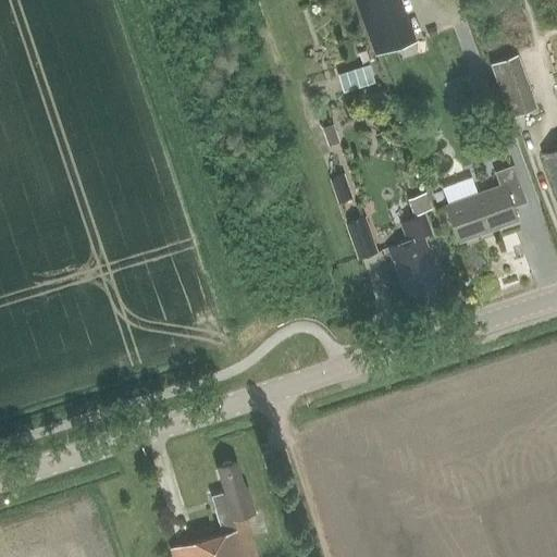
[(398,0),(353,0),(375,56),(416,39),(398,0)]
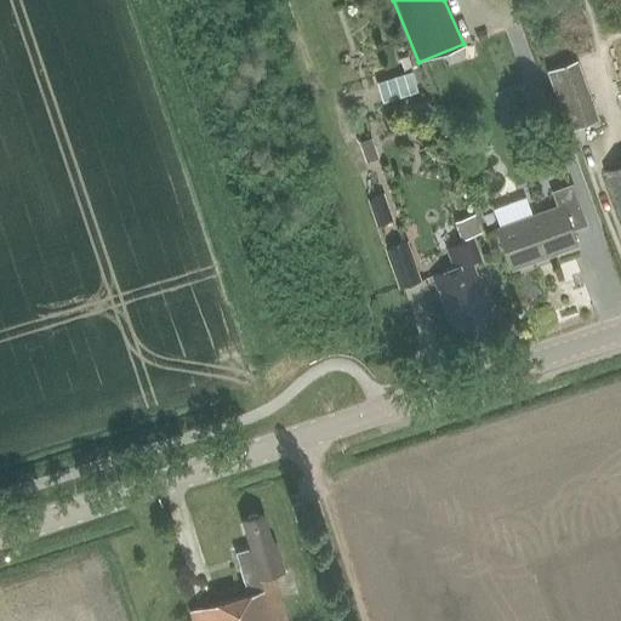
[(485,30),(474,34),(477,41),(488,38),(485,30)]
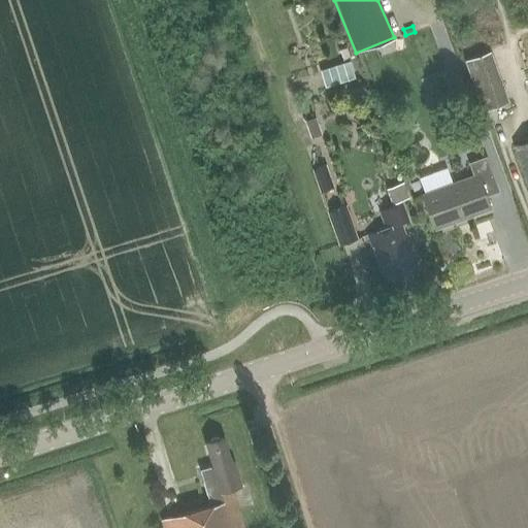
[(489,55),(467,62),(485,111),(506,104),(489,55)]
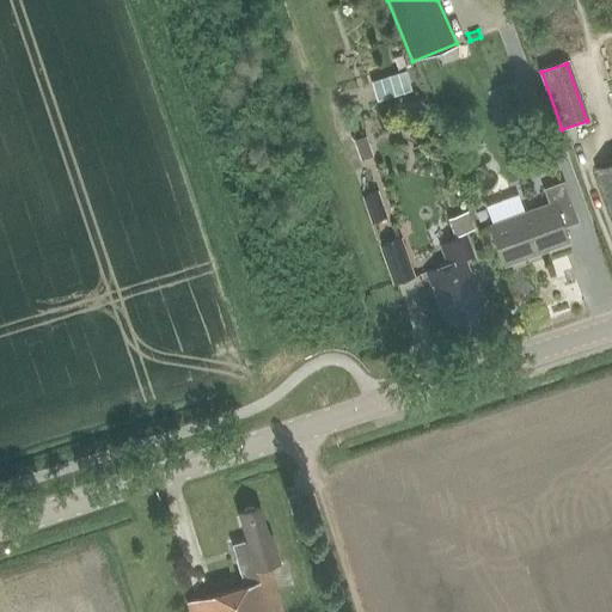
[(405,71),(371,81),(377,101),(411,90),(405,71)]
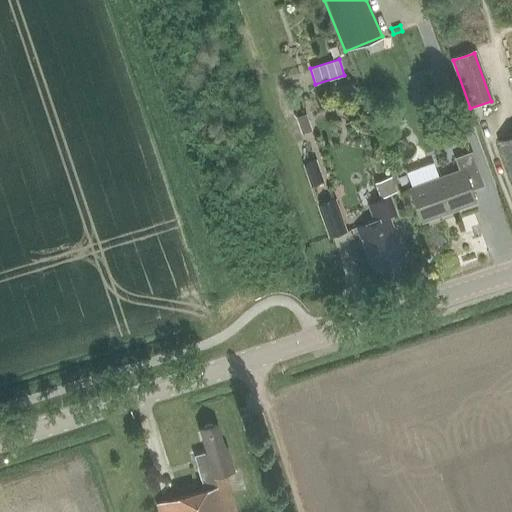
[(306,114),(296,118),(301,134),(312,131),(306,114)]
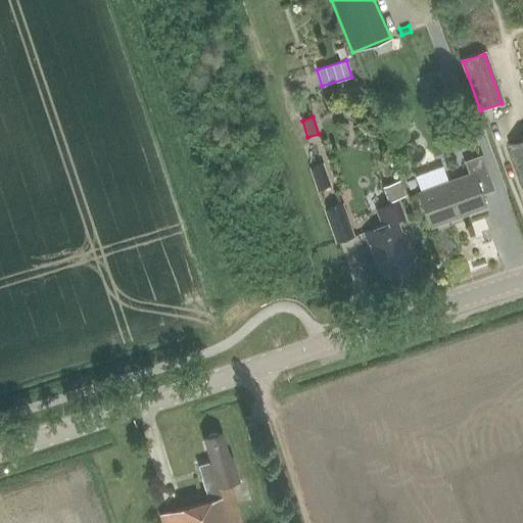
[(522,140),(510,145),(522,182),(522,140)]
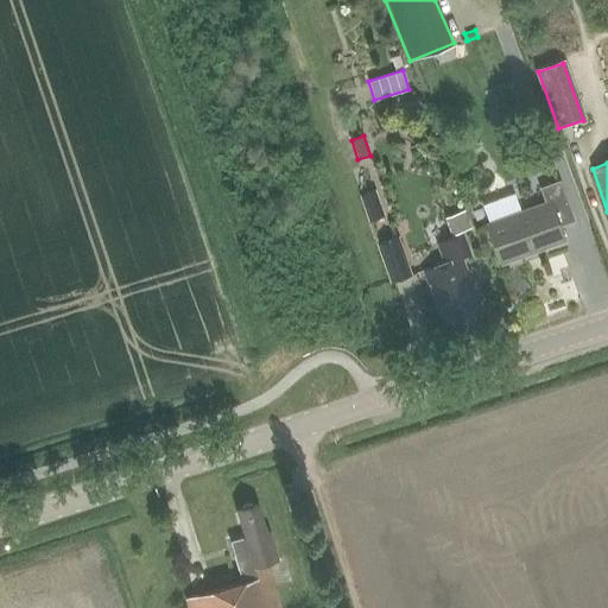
[(559,227),(576,222),(561,181),(540,189),(546,206),(488,227),(501,263),(564,240),(559,227)]
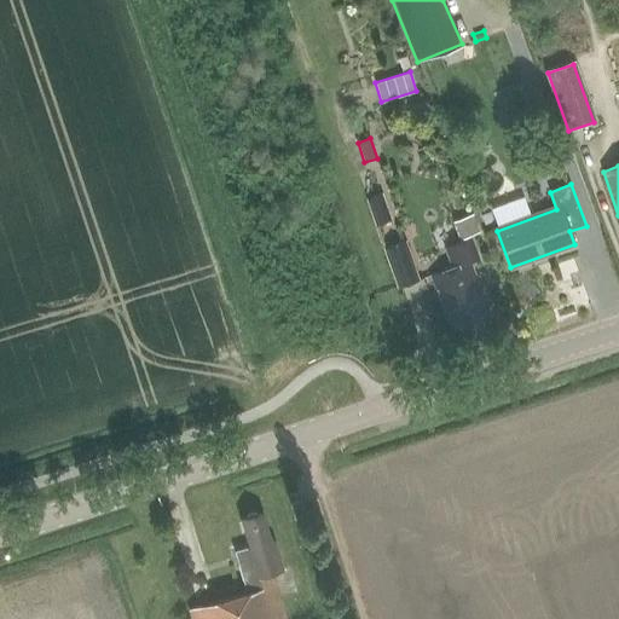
[(380,195),(364,201),(374,227),(389,223),(380,195)]
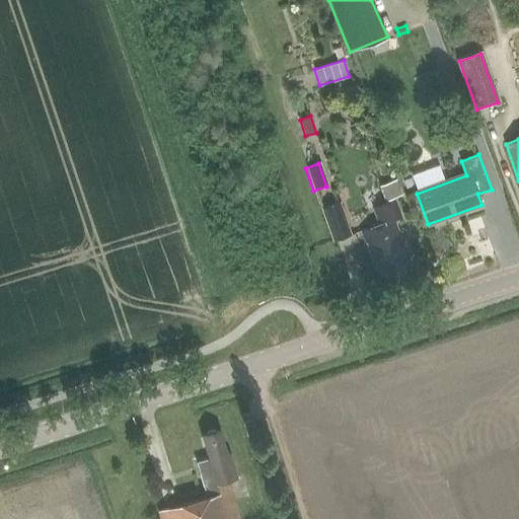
[(403,177),(385,183),(390,200),(409,194),(403,177)]
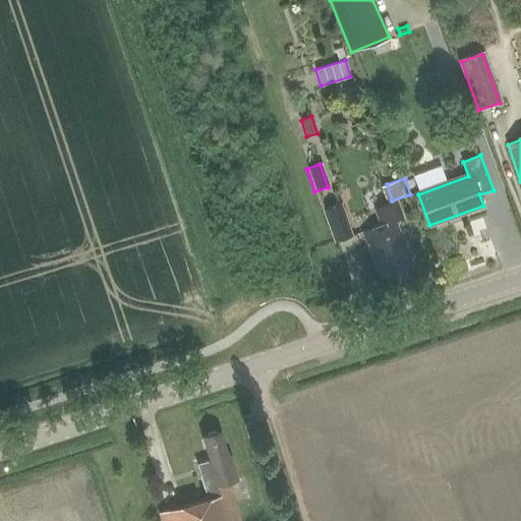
[(372,210),(380,227),(362,234),(379,280),(388,277),(390,282),(407,275),(405,270),(412,267),(394,220),(401,218),(394,201),(372,210)]
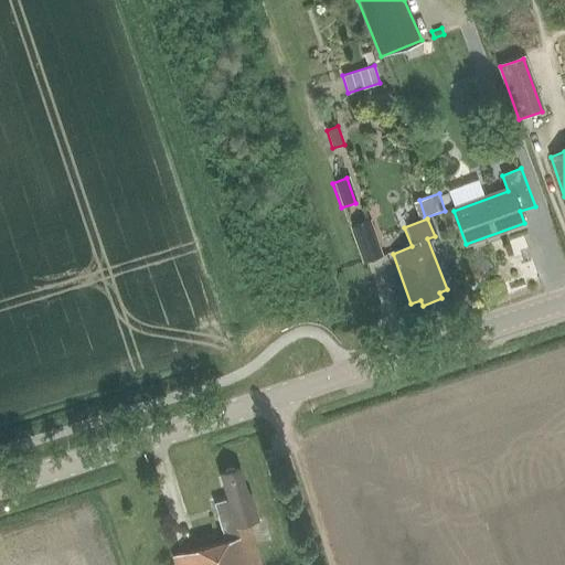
[(368,222),(351,227),(363,264),(380,257),(368,222)]
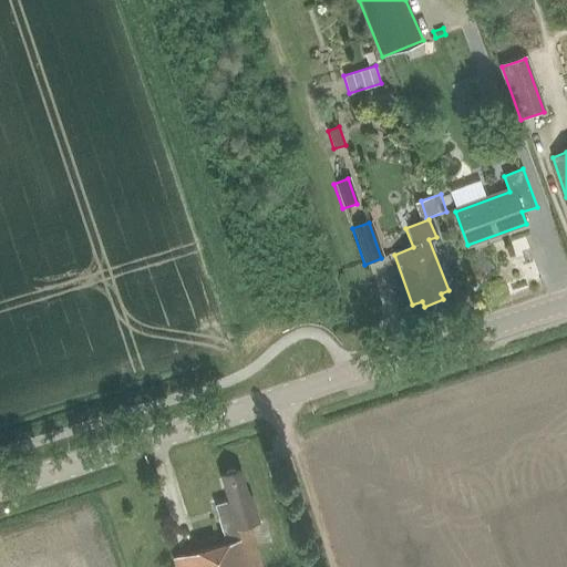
[(275,456),(265,460),(269,475),(279,472),(275,456)]
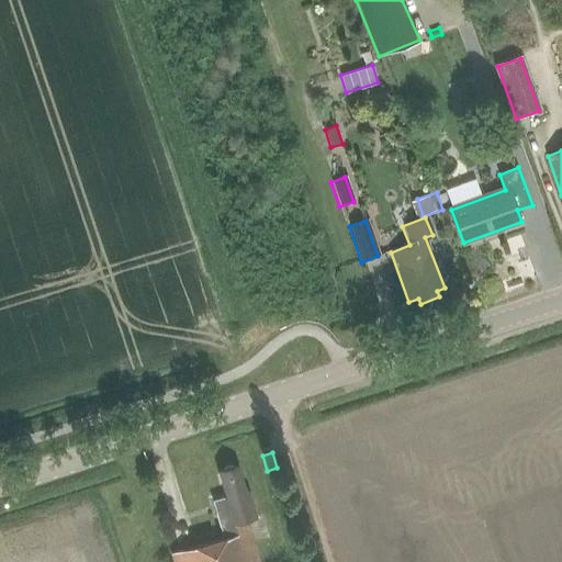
[(259,561),(247,520),(257,517),(248,490),(246,491),(238,465),(218,472),(226,495),(212,499),(224,538),(171,553),(173,561),(259,561)]
